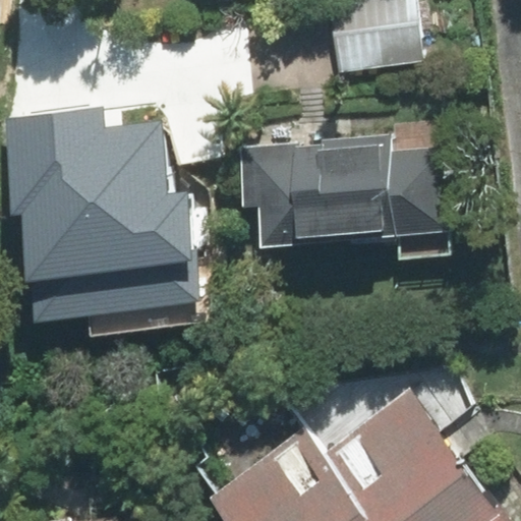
[(331,0),(340,71),(425,61),(417,0),(331,0)]
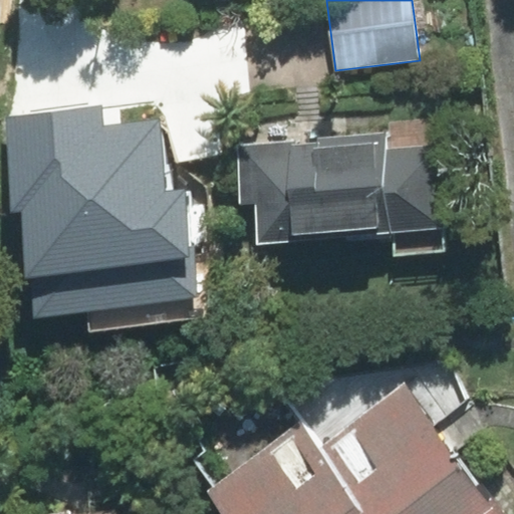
[(221,317),(208,186),(163,160),(160,123),(101,129),(98,105),(1,115),(11,213),(19,212),(26,276),(32,275),(36,315),(87,310),(88,330),(221,317)]
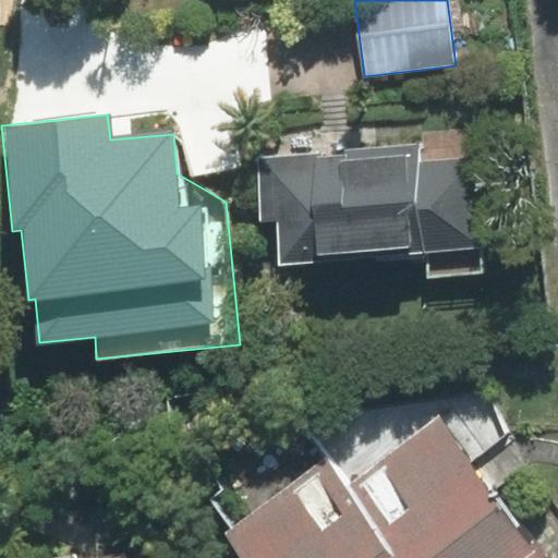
[(279,219),(282,263),(426,253),(428,277),(483,274),(475,156),(422,160),(421,145),(256,157),(262,220),(279,219)]
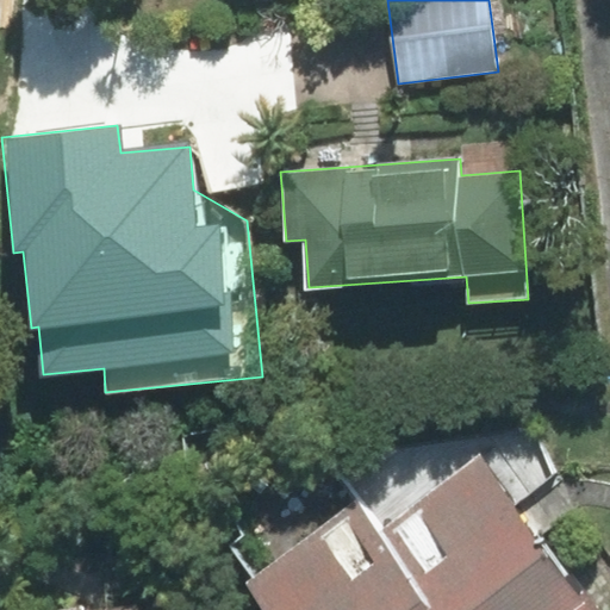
[(479,458),(378,531),(434,609),(597,609),(584,591),(579,595),(479,458)]
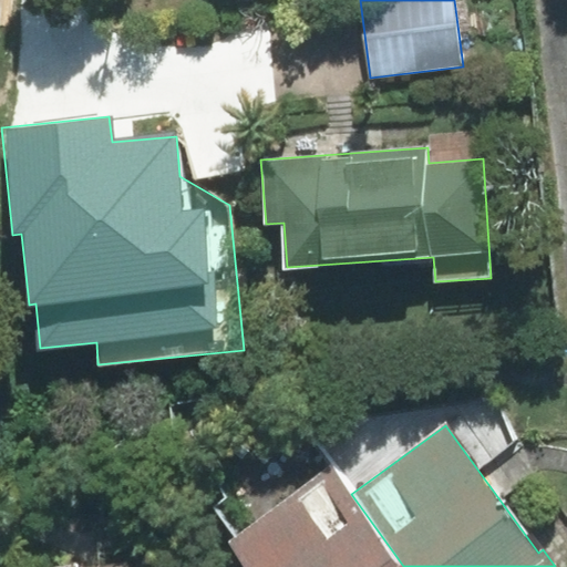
[(330,465),(226,540),(245,566),(403,566),(351,494),(330,465)]
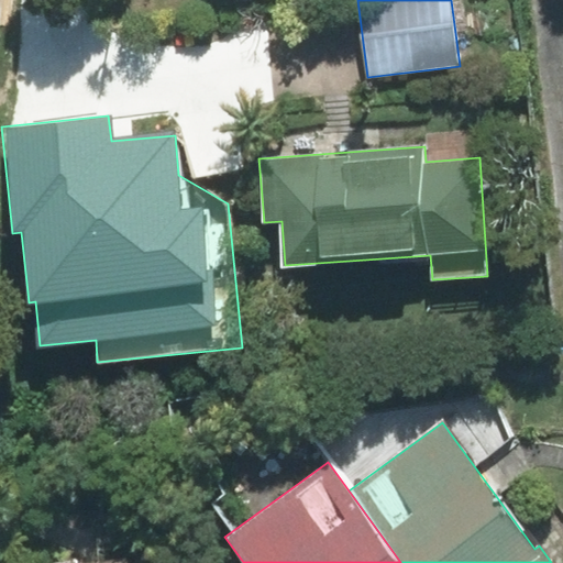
All buildings are outlined.
